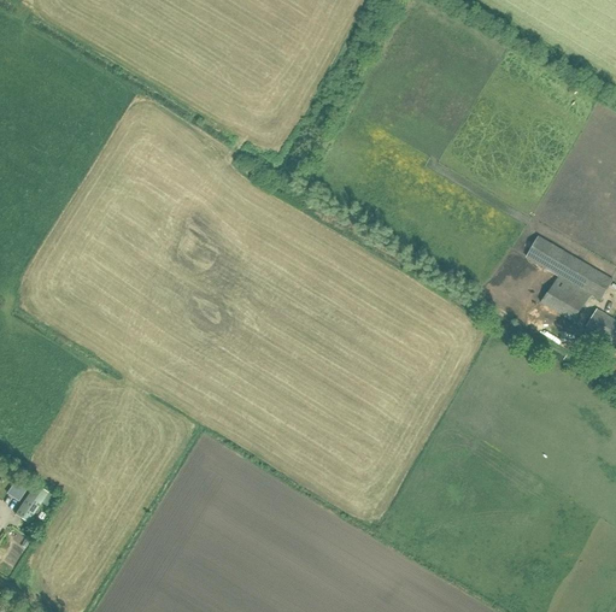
[(534,216),(543,219),(547,210),(538,206),(534,216)]
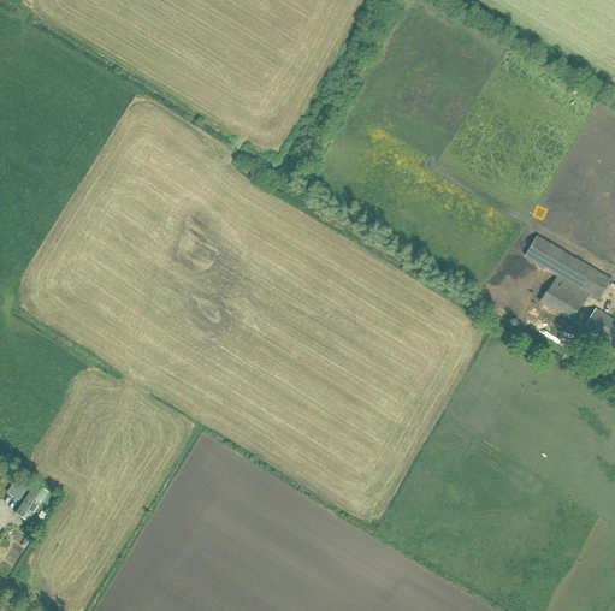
[(599,297),(611,276),(538,232),(525,253),(557,272),(540,301),(573,320),(590,291),(599,297)]
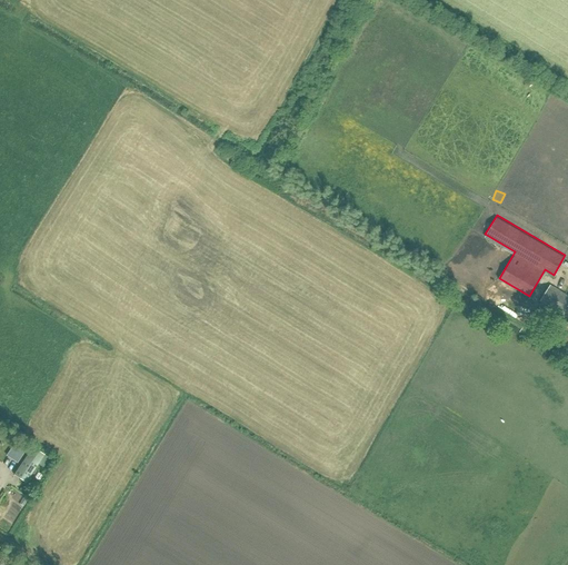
[(485,257),(488,245),(481,244),(478,255),(485,257)]
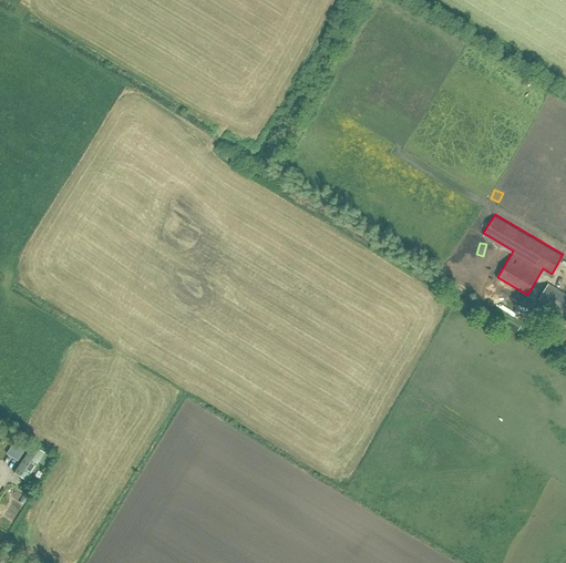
[(565,313),(565,292),(547,280),(537,296),(565,313)]
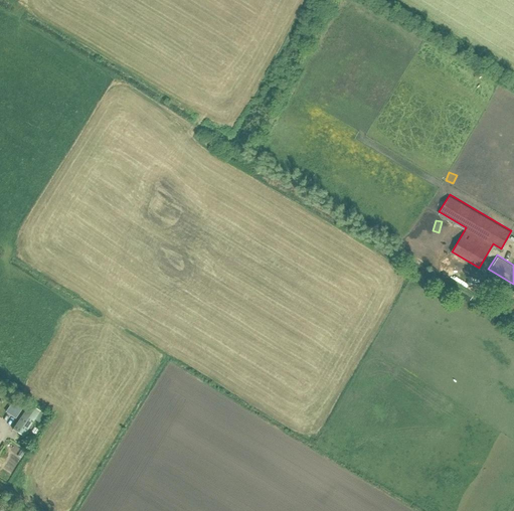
[(22,433),(39,407),(29,400),(12,426),(22,433)]
